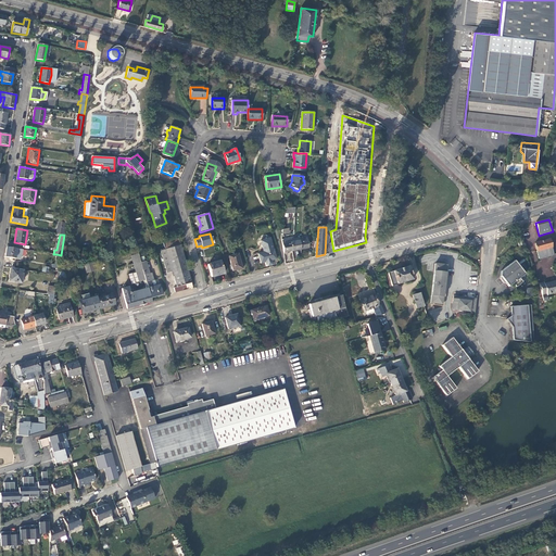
[(300,241),(301,250),(310,248),(307,237),(306,236),(306,235),(299,236),(299,237),(299,238),(300,241)]
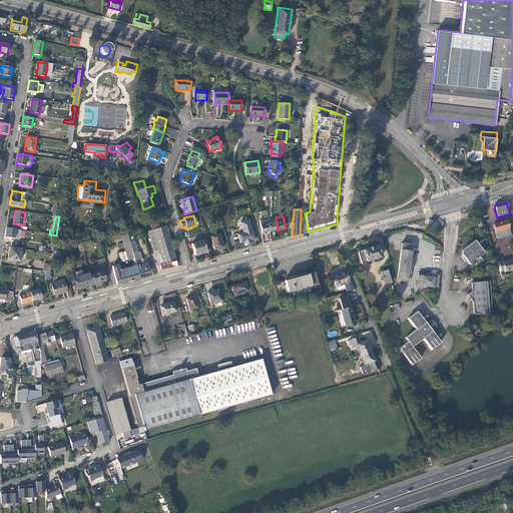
[(249,219),(240,222),(243,233),(238,234),(240,242),(244,241),(245,245),(247,245),(250,244),(251,243),(250,240),(254,238),(252,230),(249,219)]
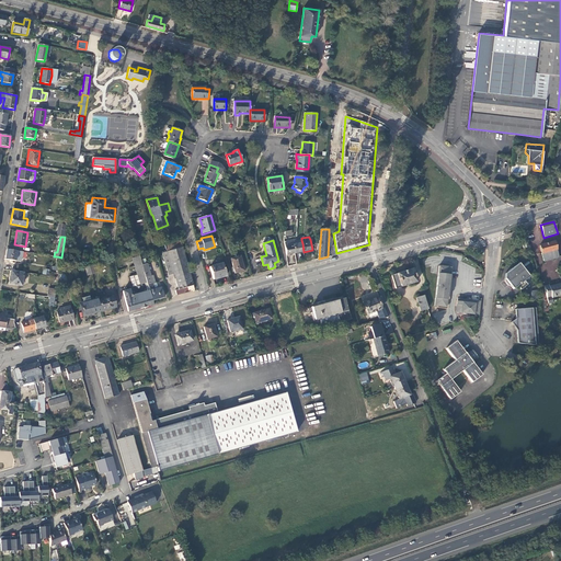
[(286,255),(295,253),(294,247),(292,247),(292,240),(284,242),(286,255)]
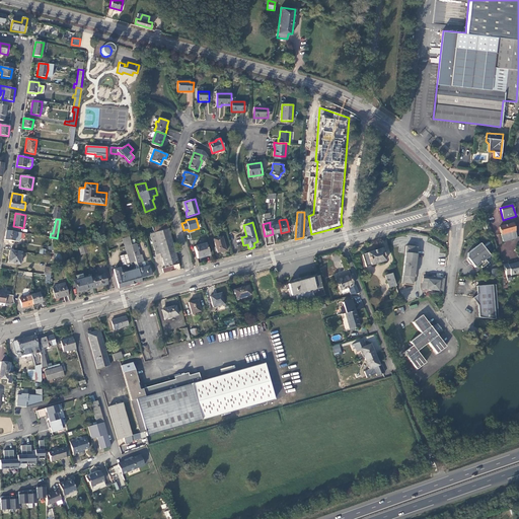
[(152,227),(154,233),(168,229),(167,223),(152,227)]
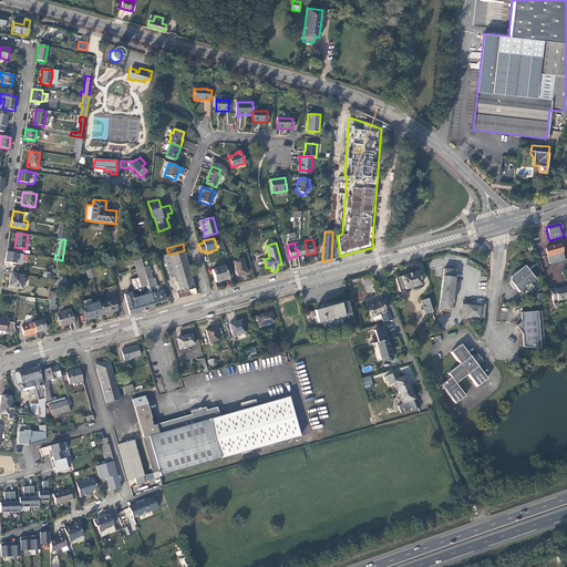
[(547,256),(548,256),(563,253),(560,244),(545,248),(547,256)]
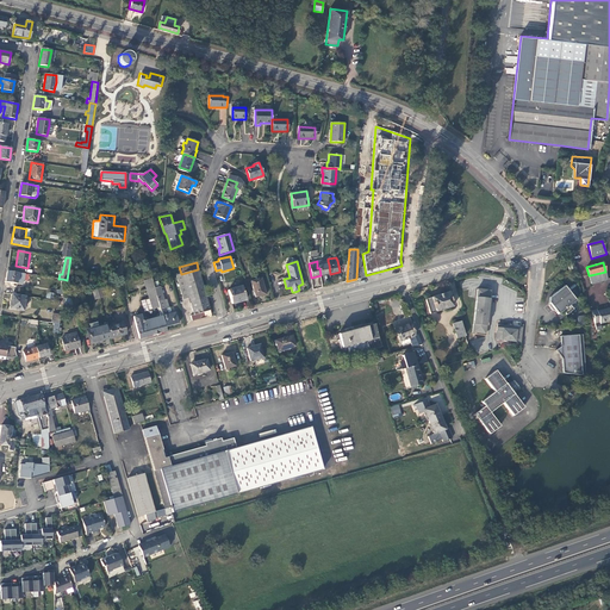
[(321,275),(330,274),(329,265),(323,266),(319,267),(319,268),(321,275)]
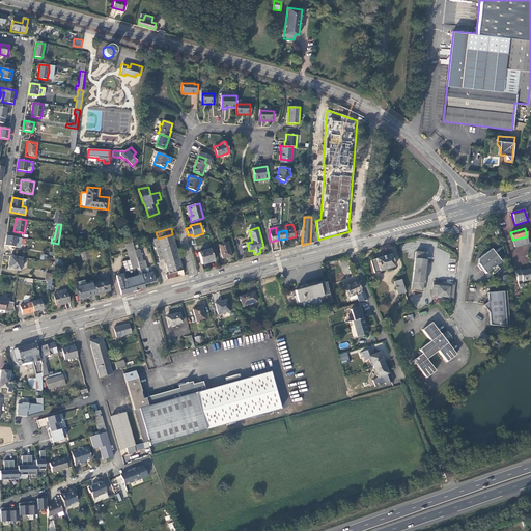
[(165,259),(169,274),(183,270),(172,234),(158,239),(154,241),(160,260),(165,259)]
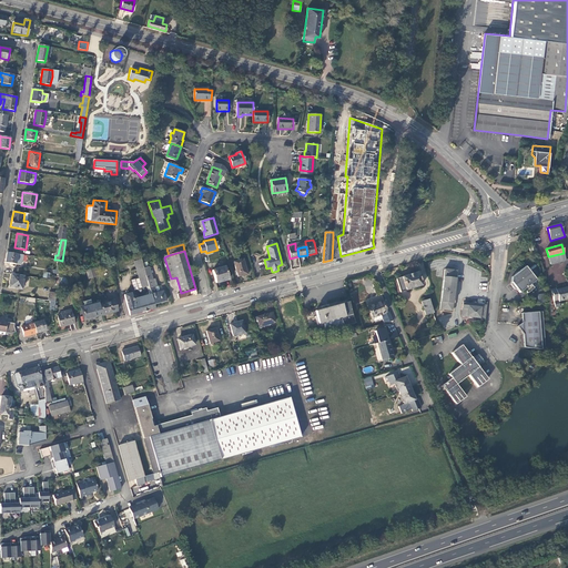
[(7,253),(6,263),(14,264),(20,265),(21,264),(19,263),(19,261),(22,262),(23,254),(7,253)]
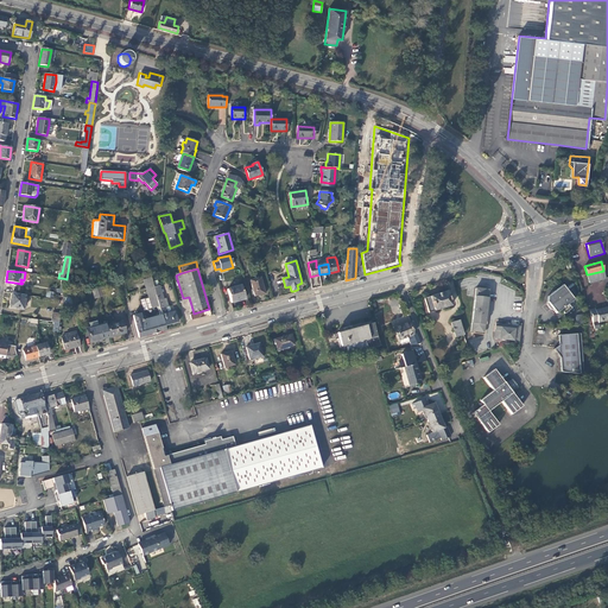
[(159,306),(153,287),(151,278),(144,280),(152,309),(159,306)]
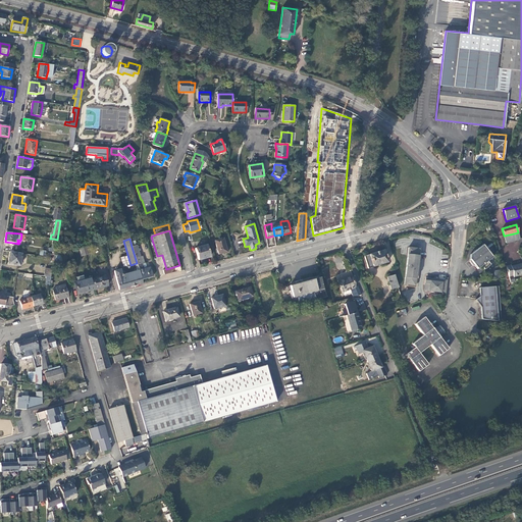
[(223,239),(215,241),(219,254),(226,252),(223,239)]
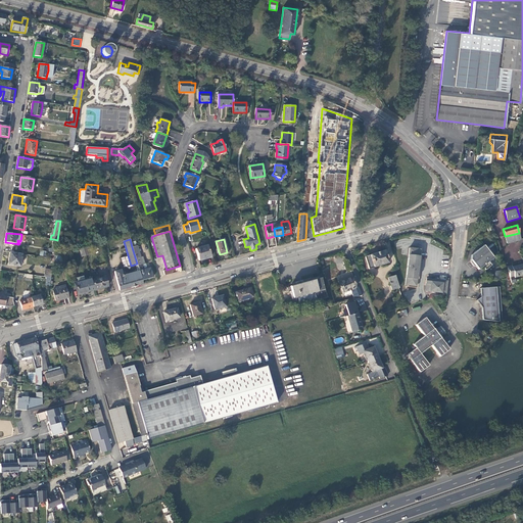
[(195,249),(198,260),(210,257),(207,245),(195,249)]
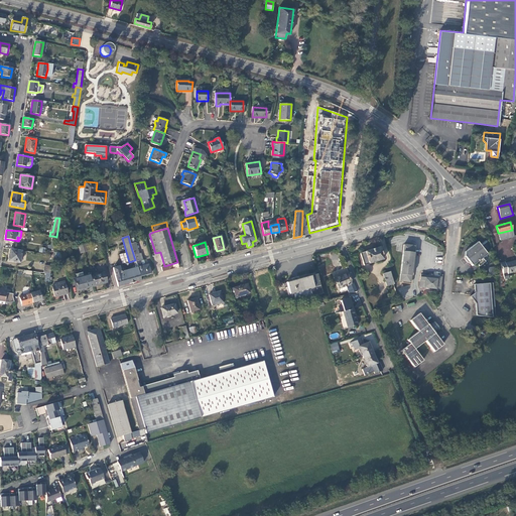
[(477,242),(465,251),(464,256),(472,266),(476,263),(479,266),(485,262),(482,258),(487,254),(477,242)]
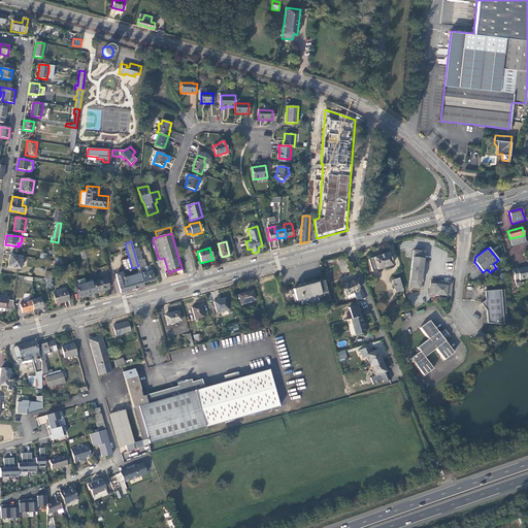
[(88,249),(79,251),(83,259),(90,257),(88,249)]
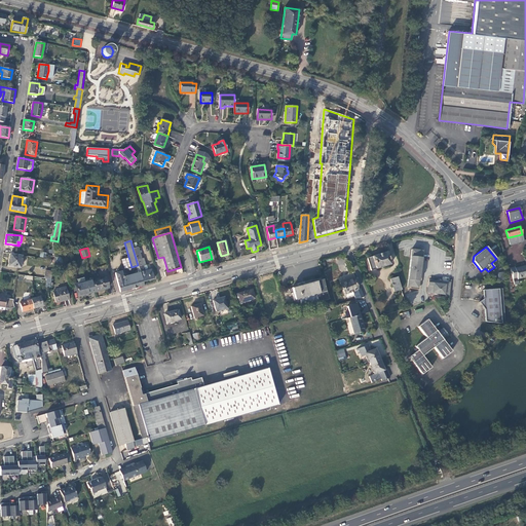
[(139,271),(143,282),(154,278),(151,267),(148,268),(148,270),(145,271),(145,269),(139,248),(133,249),(138,265),(139,271)]
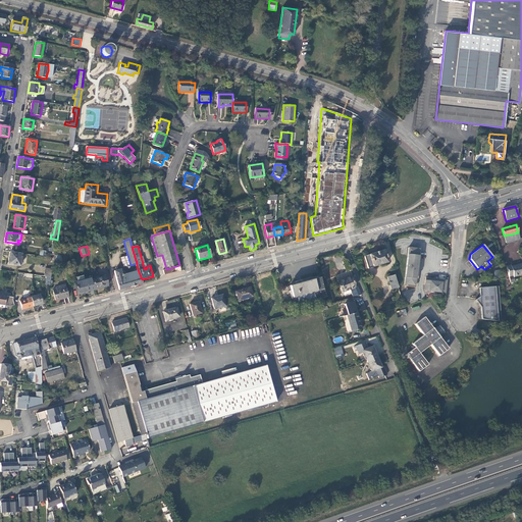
[(408,255),(418,256),(419,249),(409,248),(408,255)]
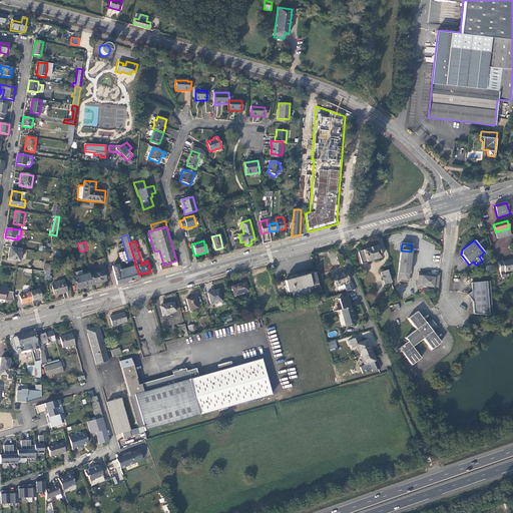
[(377,245),(370,247),(373,261),(375,260),(380,259),(378,250),(381,249),(380,245),(377,246),(377,245)]
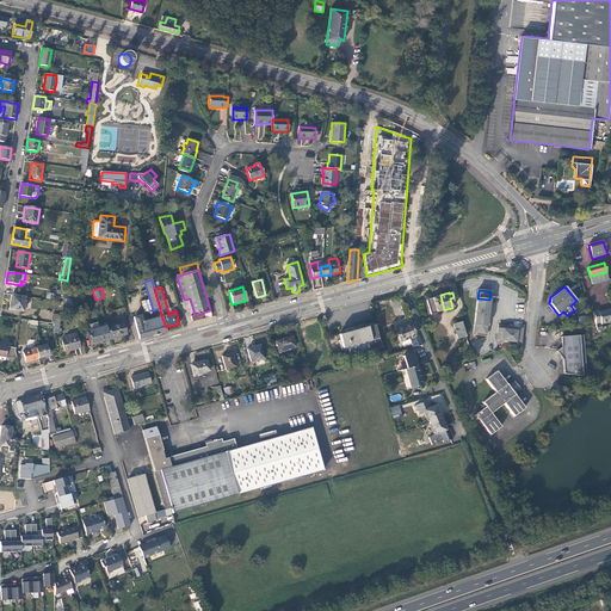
[(26,297),(11,295),(10,310),(24,312),(26,297)]
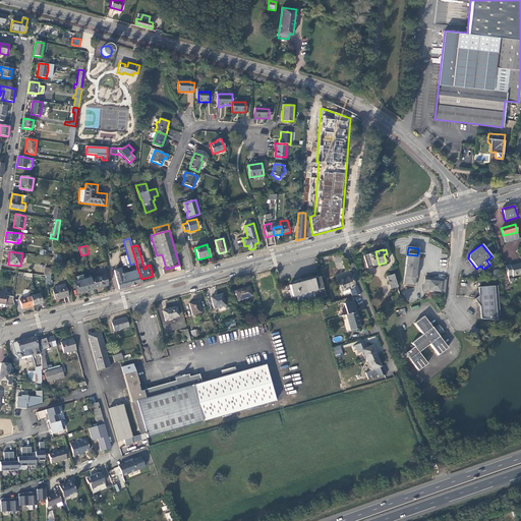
[(379,265),(375,251),(363,255),(367,268),(373,267),(379,265)]
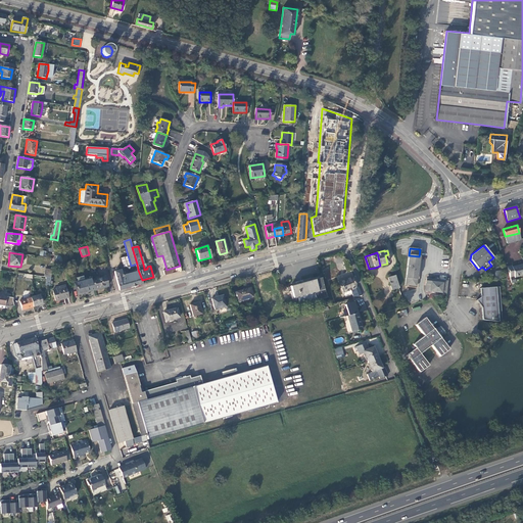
[(407,266),(418,267),(419,259),(409,257),(407,266)]
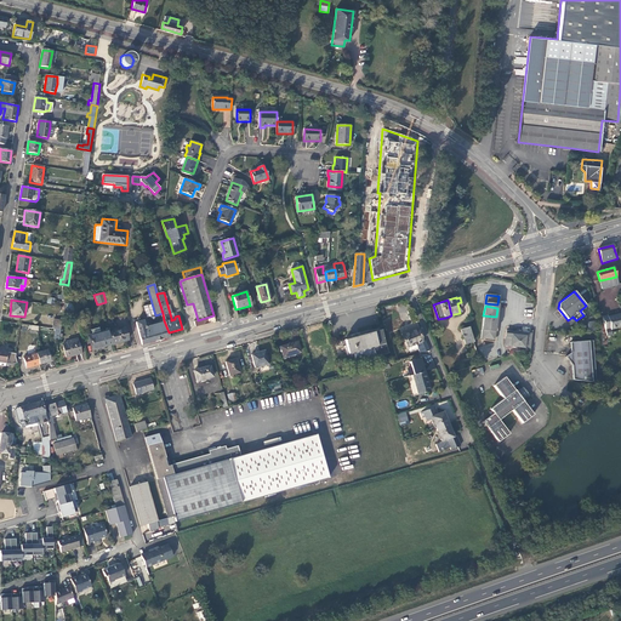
[(610,330),(620,326),(620,313),(608,317),(607,315),(602,317),(605,329),(610,328),(610,330)]
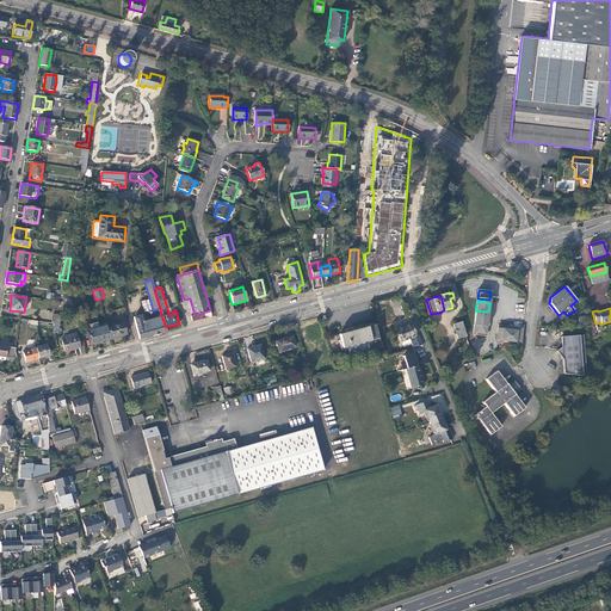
[(210,310),(195,315),(191,316),(193,321),(202,319),(202,318),(205,316),(207,319),(213,316),(210,310)]
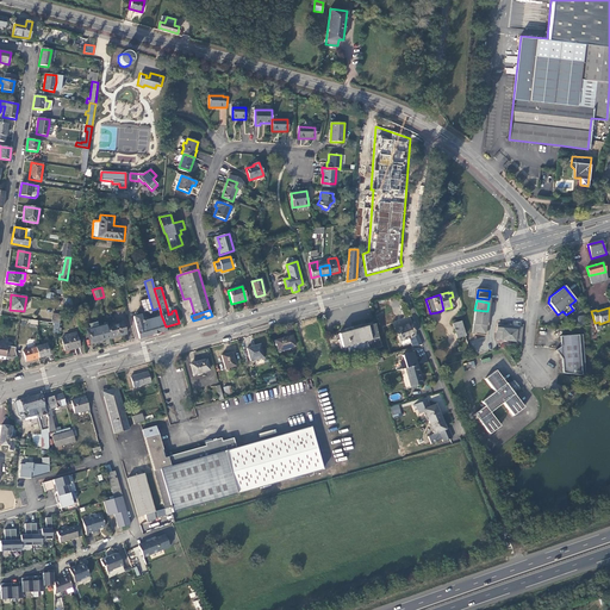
[(473,322),(485,324),(487,315),(474,312),(473,322)]
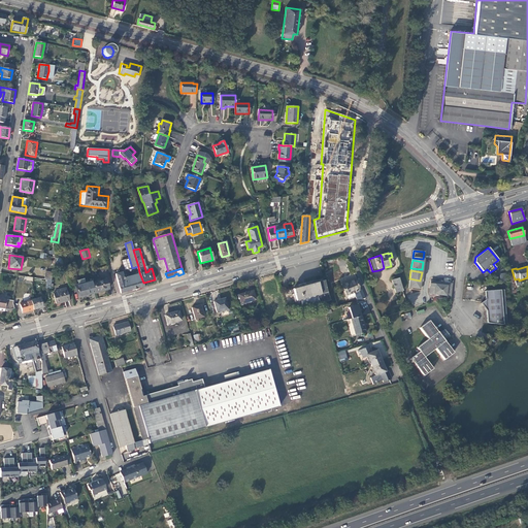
[(121,293),(143,287),(143,283),(139,272),(136,273),(136,274),(134,275),(134,274),(129,275),(130,276),(126,277),(125,272),(116,274),(121,293)]
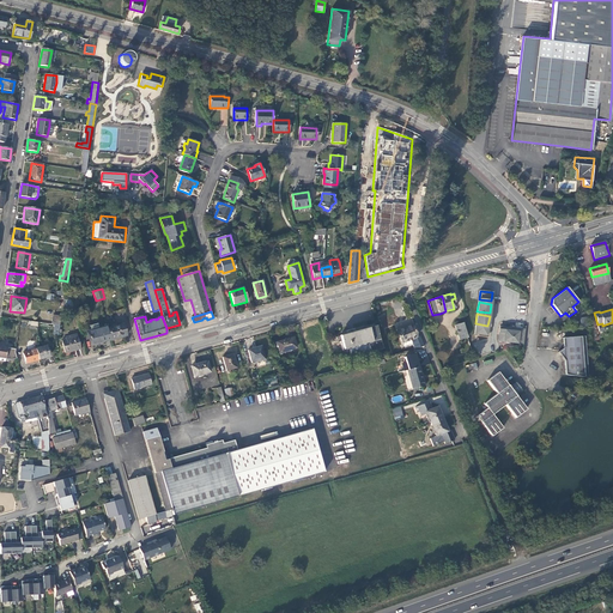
[(89,331),(93,345),(129,335),(126,322),(99,328),(98,323),(90,326),(91,329),(89,331)]
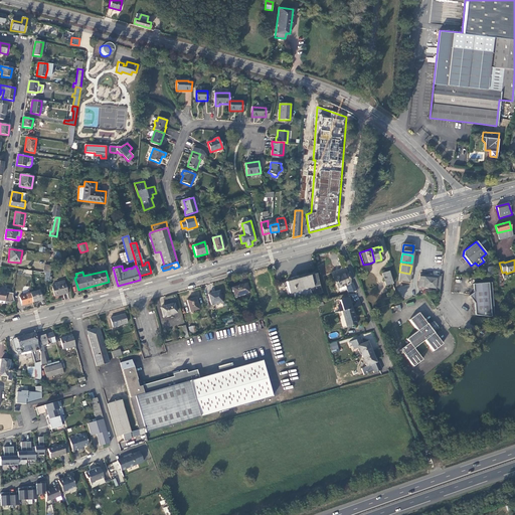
[(382,274),(385,286),(392,284),(388,272),(382,274)]
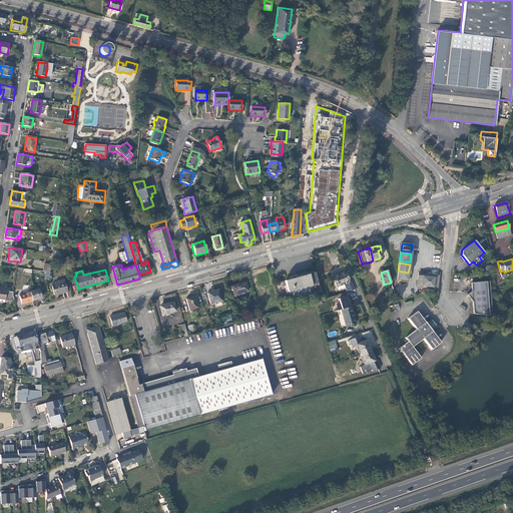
[(344,273),(333,278),(337,288),(344,285),(347,293),(355,290),(352,282),(349,283),(346,276),(348,275),(347,272),(345,273),(344,273)]
